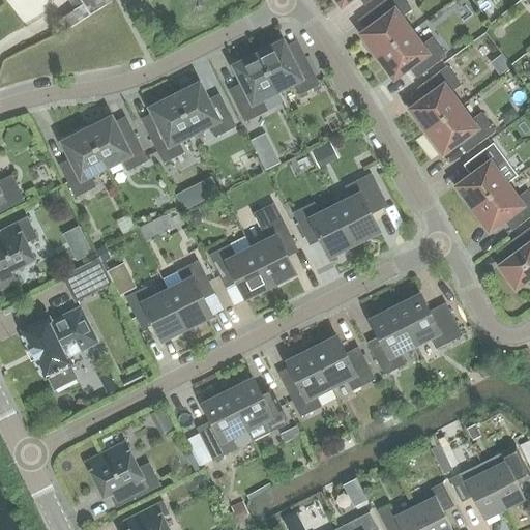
[(66,0),(74,9),(60,19),(67,29),(105,5),(100,0),(66,0)]
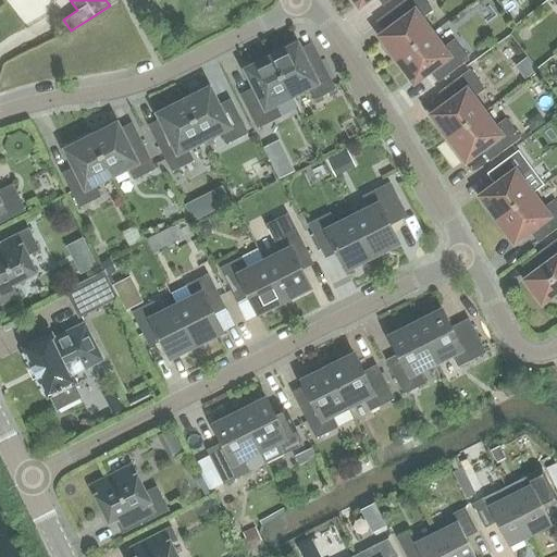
[(378,36),(395,60),(432,33),(421,19),(431,10),(423,0),(404,0),(391,10),(398,21),(378,36)]
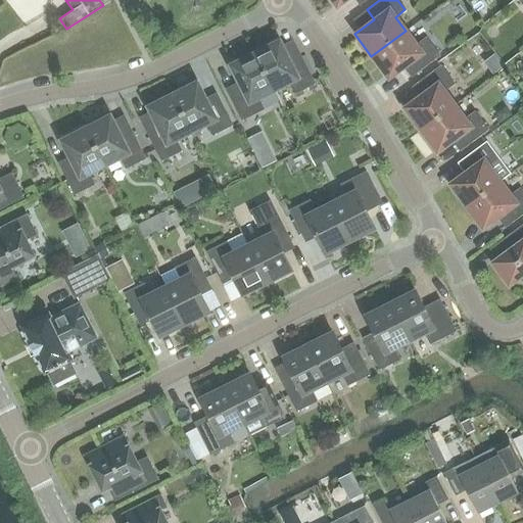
[(406,31),(371,56),(387,79),(407,64),(415,74),(439,56),(425,37),(416,45),(406,31)]
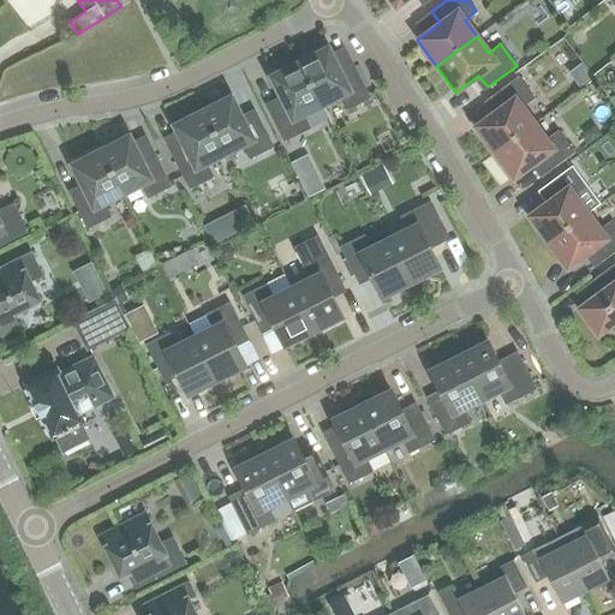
[(328,47),(298,63),(321,107),(339,97),(345,111),(369,99),(353,66),(340,73),(328,47)]
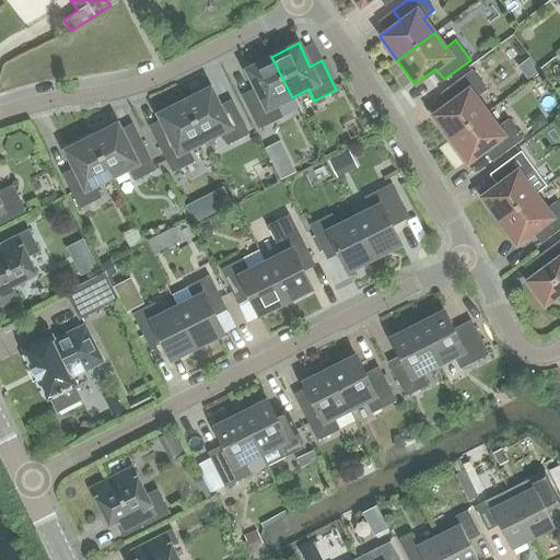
[(292,97),(271,57),(245,70),(257,93),(243,100),(258,129),(281,117),(276,105),(292,97)]
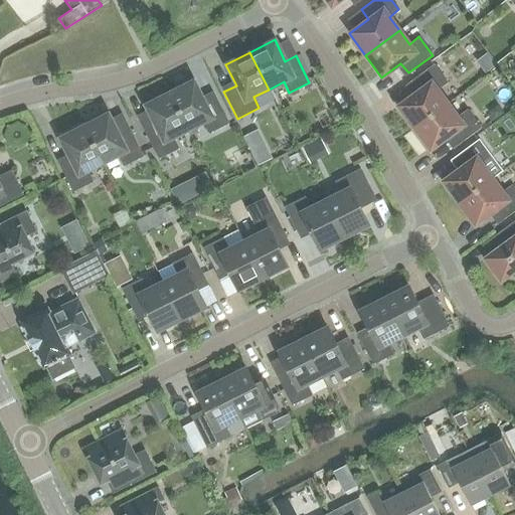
[(397,107),(413,128),(447,104),(437,90),(447,82),(434,64),(408,82),(416,92),(397,107)]
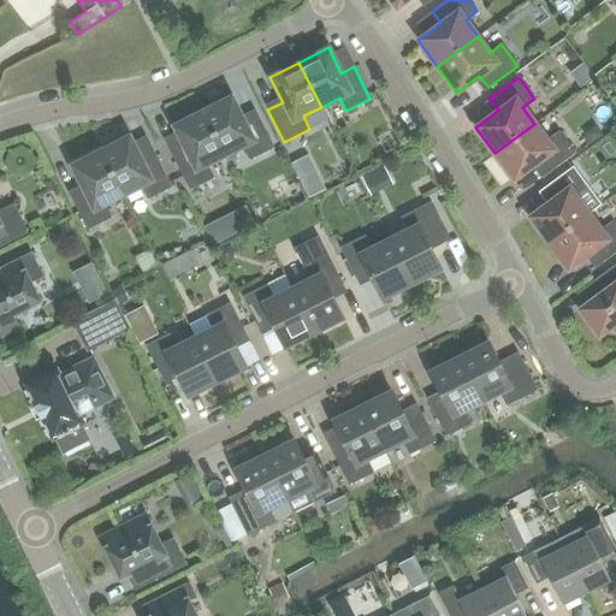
[(231,96),(202,111),(224,155),(242,147),(249,160),(273,147),(256,116),(244,122),(231,96)]
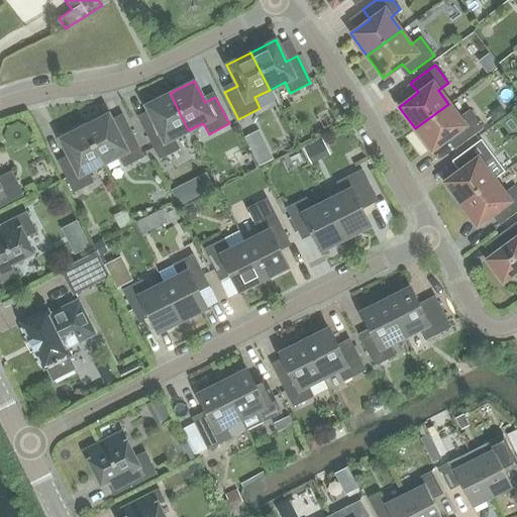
[(188,130),(170,93),(144,105),(156,127),(144,132),(159,160),(179,149),(173,138),(188,130)]
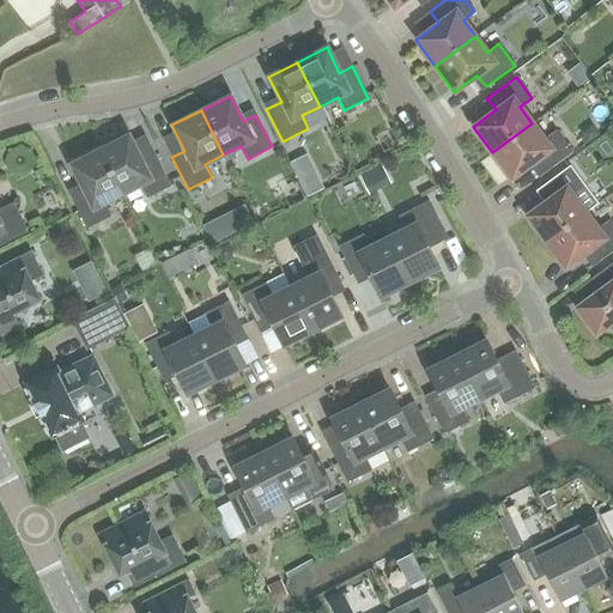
[(532,123),(492,152),(511,178),(534,162),(542,174),(571,152),(556,131),(544,139),(532,123)]
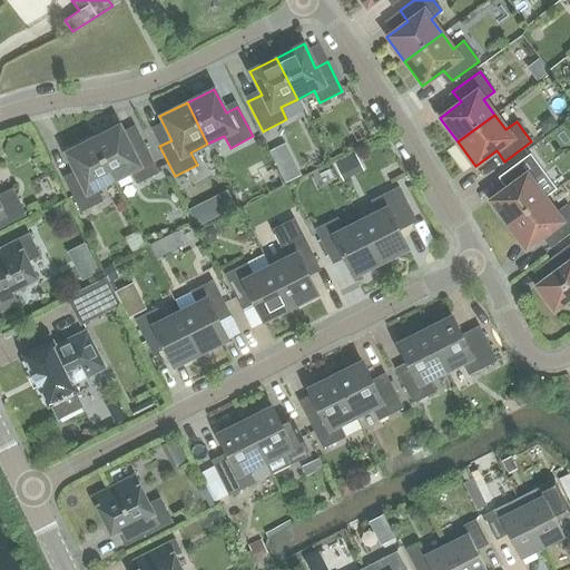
[(546,133),(557,125),(550,115),(539,123),(546,133)]
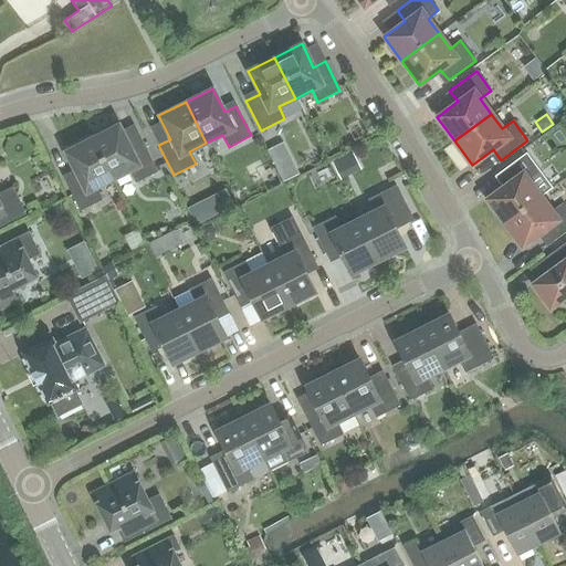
[(92,138),(112,179),(128,171),(135,182),(157,171),(142,143),(130,148),(118,125),(92,138)]
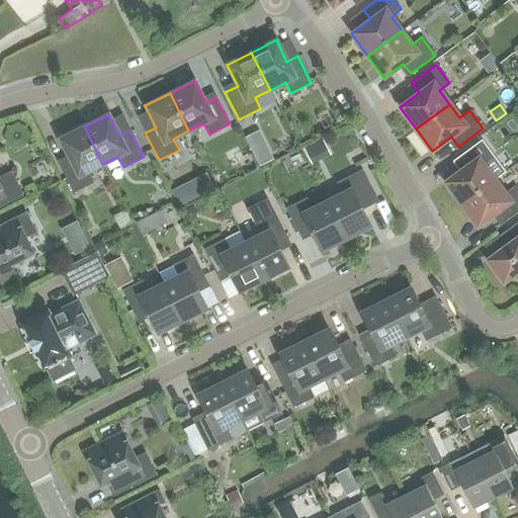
[(102,164),(84,126),(59,139),(70,161),(59,166),(73,193),(93,183),(88,172),(102,164)]
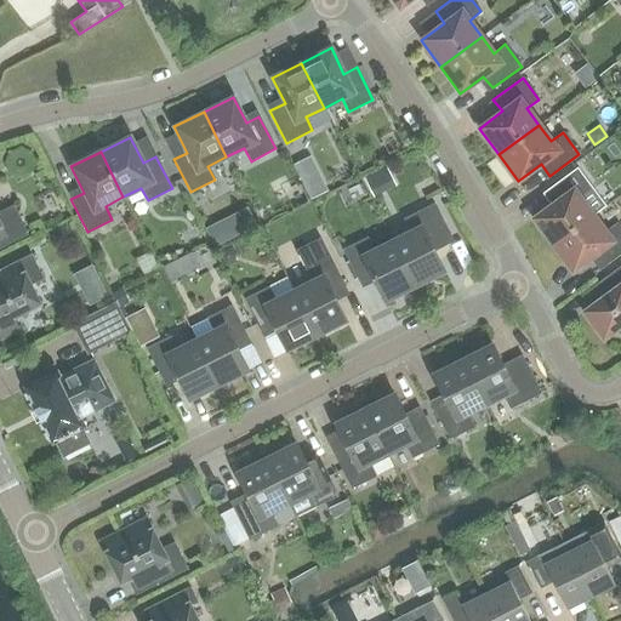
[(393,164),(372,175),(382,193),(403,181),(393,164)]
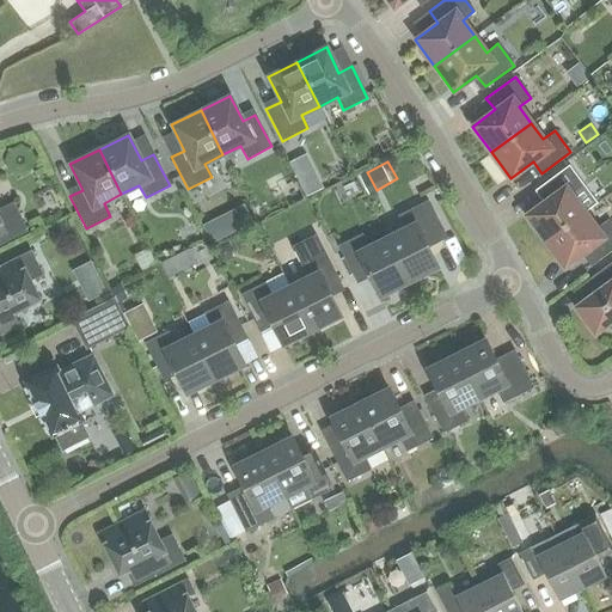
[(525,215),(544,242),(585,212),(573,196),(585,188),(568,166),(539,187),(548,199),(525,215)]
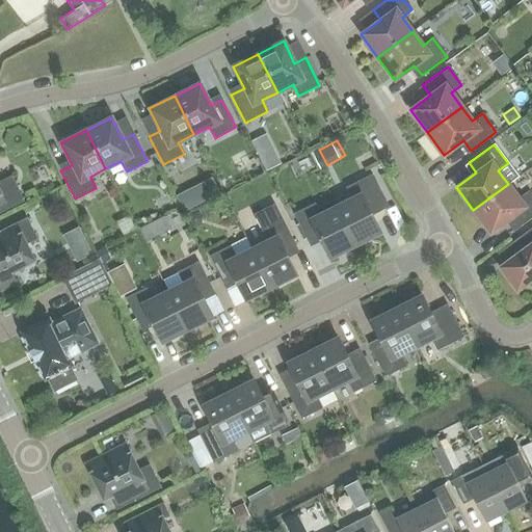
[(273,154),(260,161),(265,171),(278,164),(273,154)]
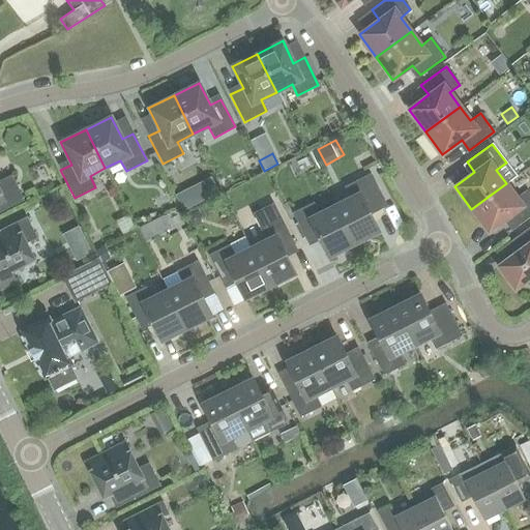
[(334,206),(353,244),(379,232),(367,210),(384,202),(371,174),(344,187),(349,198),(334,206)]
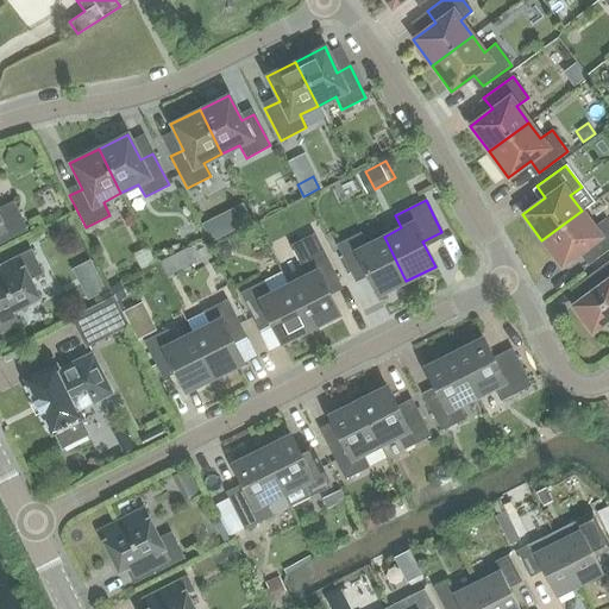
[(0,243),(26,230),(12,201),(0,207),(0,243)]
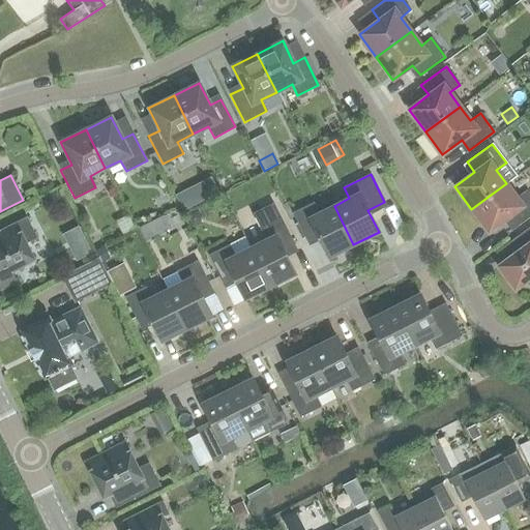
[(506,183),(471,209),(488,232),(508,217),(516,228),(529,215),(529,195),(526,190),(517,198),(506,183)]
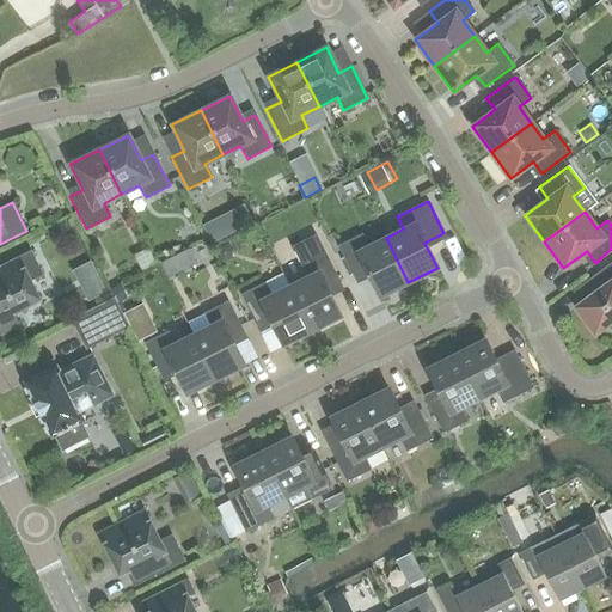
[(216,218),(202,225),(212,244),(225,237),(216,218)]
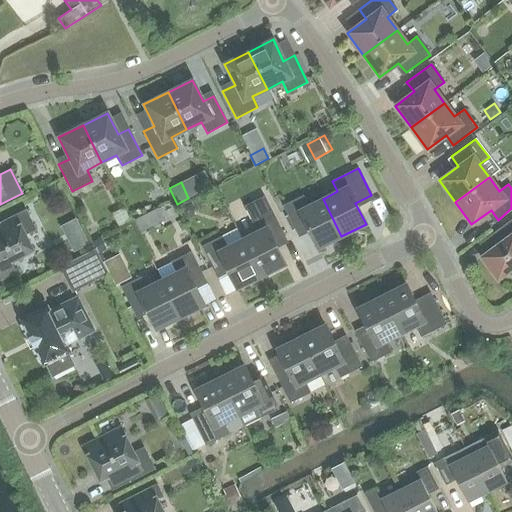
[(37,200),(48,194),(44,186),(33,192),(37,200)]
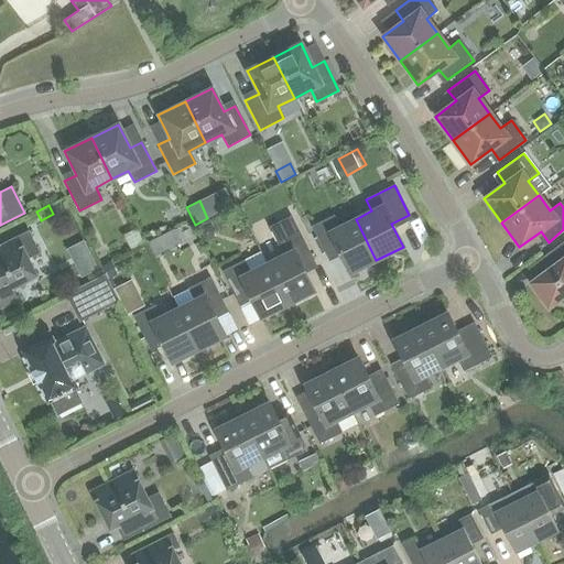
[(267,264),(286,305),(314,292),(302,268),(314,262),(291,216),(269,227),(283,256),(267,264)]
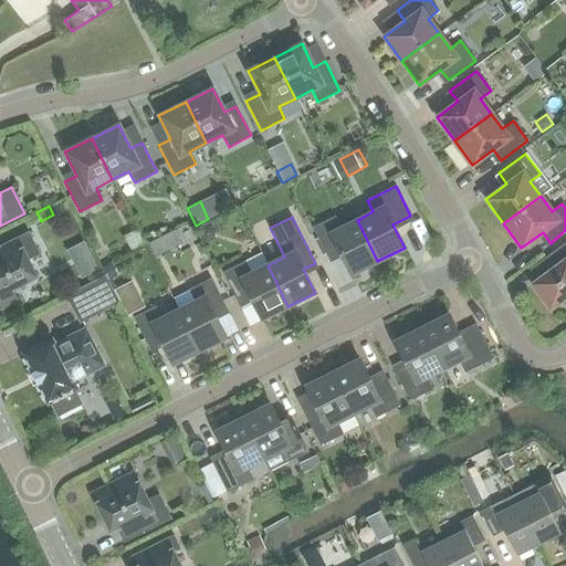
[(350,274),(377,261),(357,220),(341,228),(334,217),(312,228),(327,258),(338,251),(350,274)]
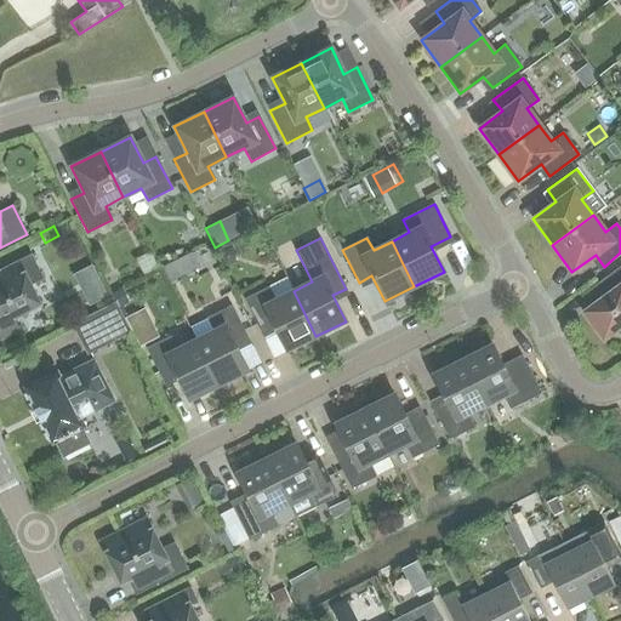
[(30,255),(0,269),(0,337),(17,329),(12,318),(39,305),(29,285),(43,279),(30,255)]
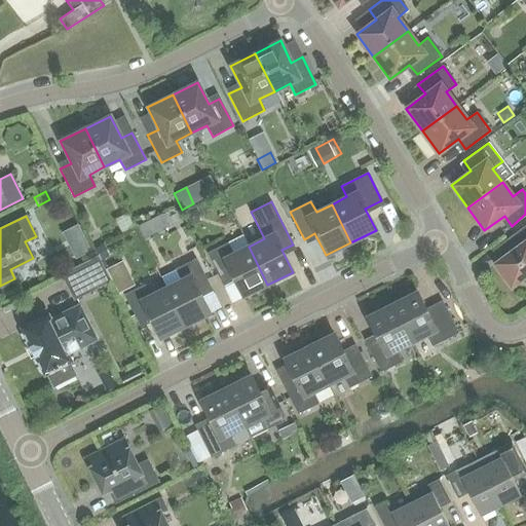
[(144,222),(136,226),(143,238),(151,234),(144,222)]
